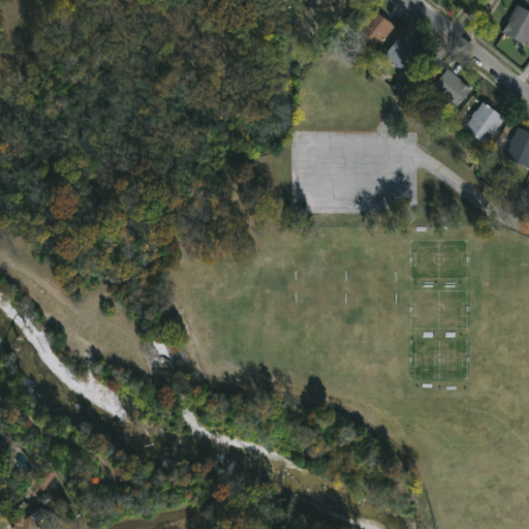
[(307,0),(341,0),(324,17),(307,0)]
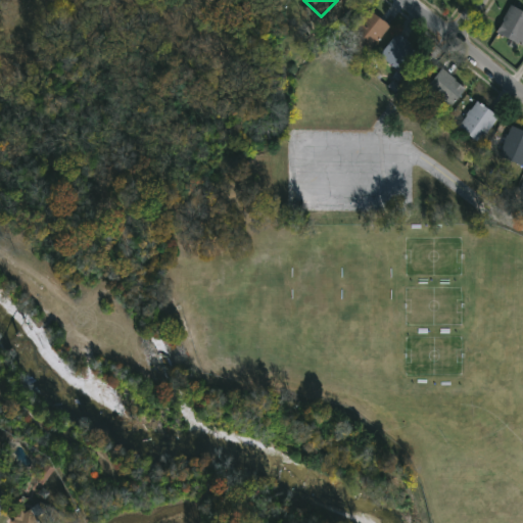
[(495,33),(509,5),(522,11),(522,36),(519,44),(495,33)]
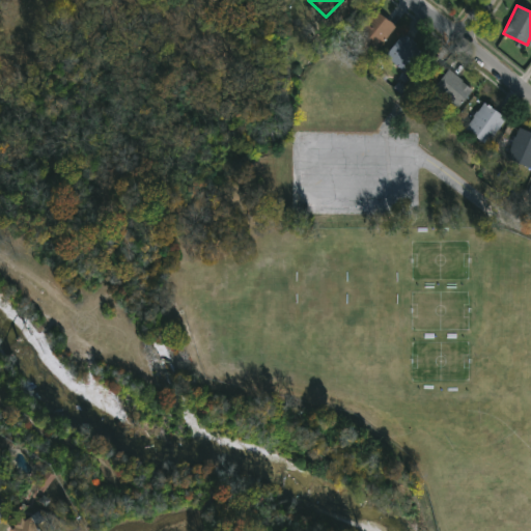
[(395,26),(374,52),(353,34),(372,8),(395,26)]
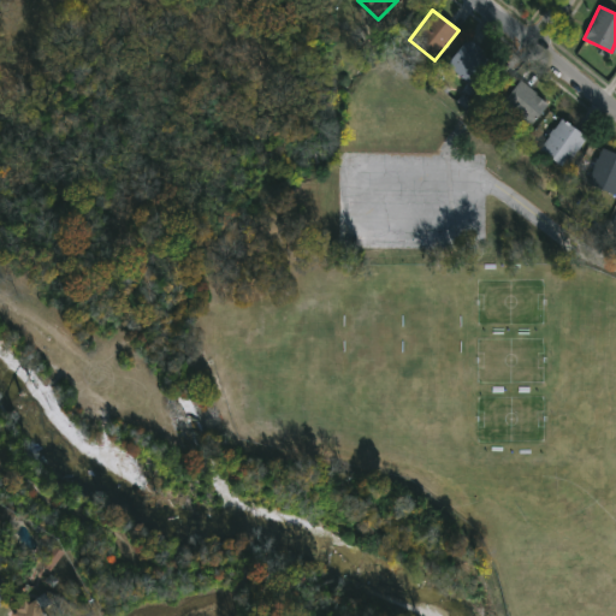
[(468,82),(446,64),(468,39),(490,57),(468,82)]
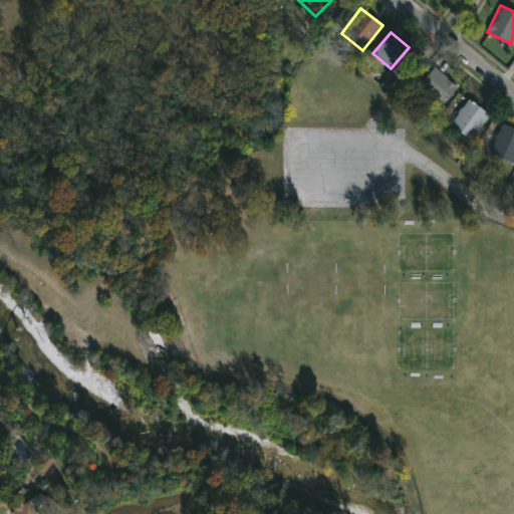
[(457,88),(442,104),(418,83),(434,66),(457,88)]
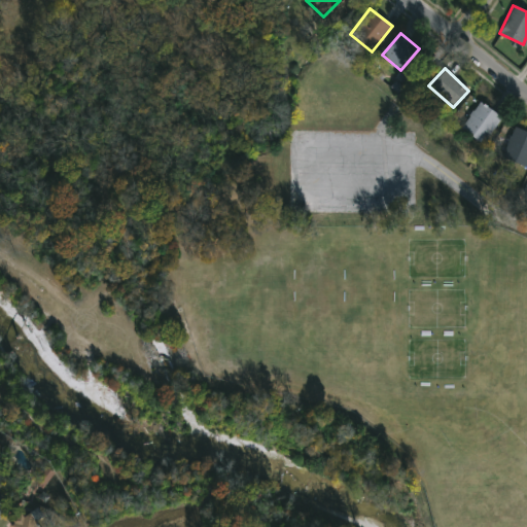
[(501,117),(482,143),(460,128),(480,101),(501,117)]
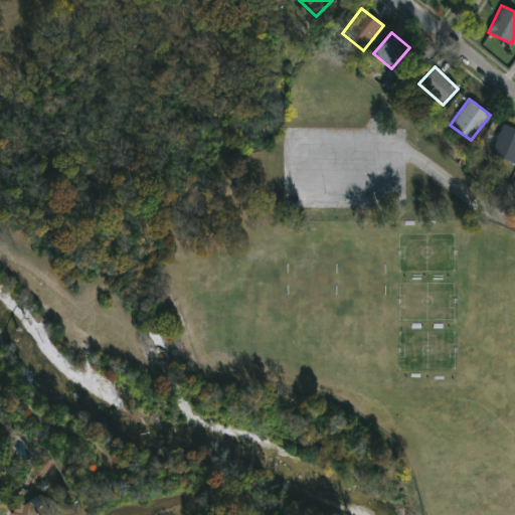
[(514,128),(514,160),(514,163),(491,153),(502,124),(514,128)]
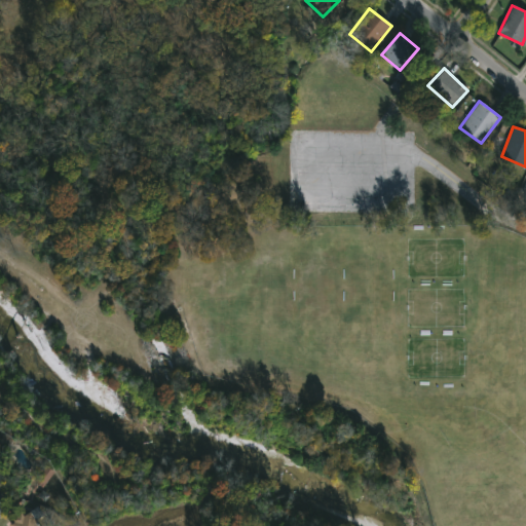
[(35,484),(45,488),(53,471),(44,466),(35,484)]
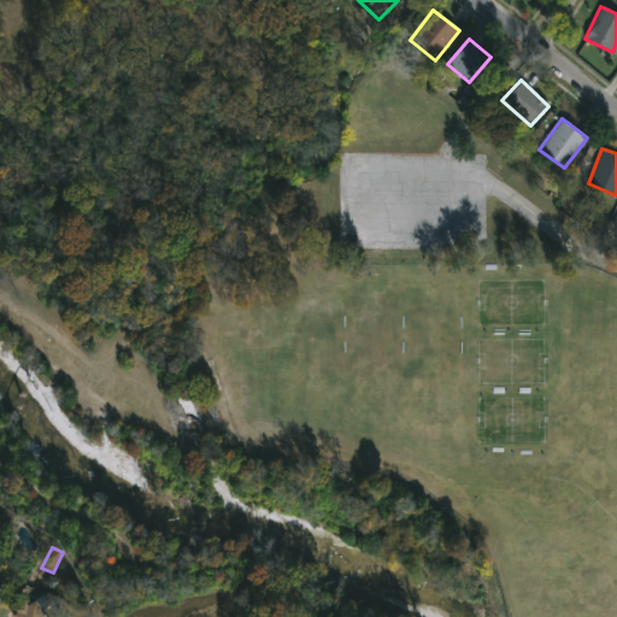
[(11,616),(10,613),(42,595),(48,604),(41,609),(46,616),(11,616)]
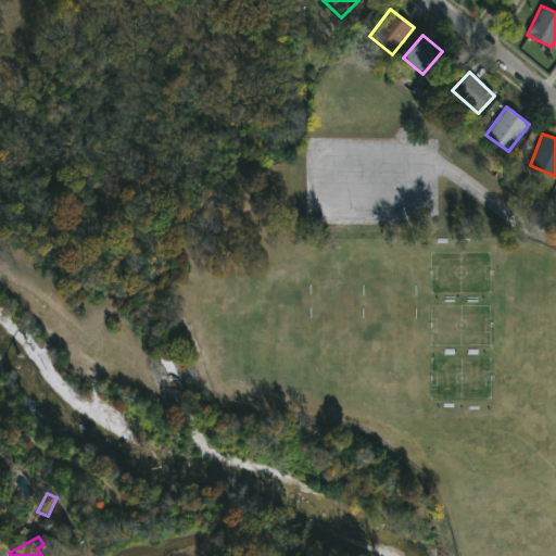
All buildings are outlined.
